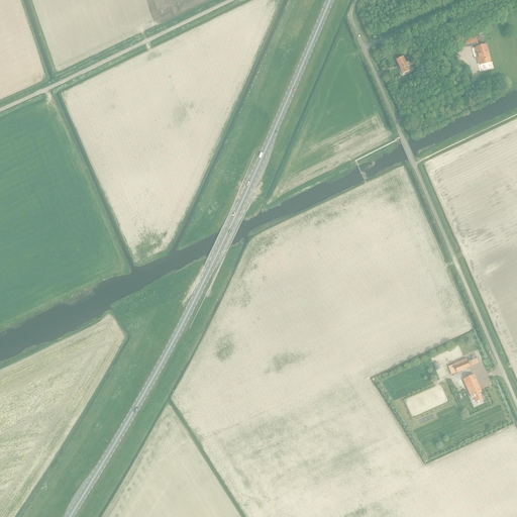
[(461,35),(463,46),(477,43),(474,32),(461,35)]
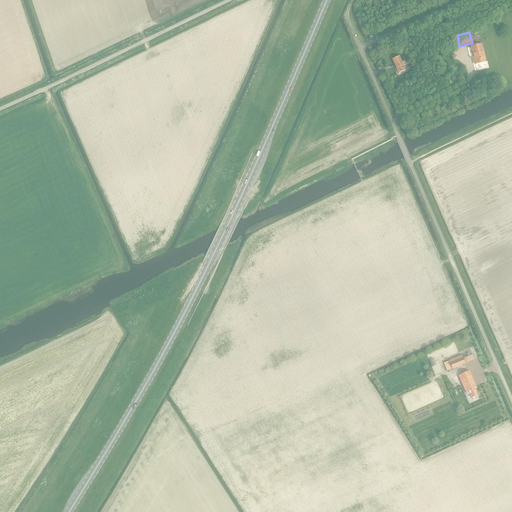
[(470,47),(474,64),(486,61),(482,44),(470,47)]
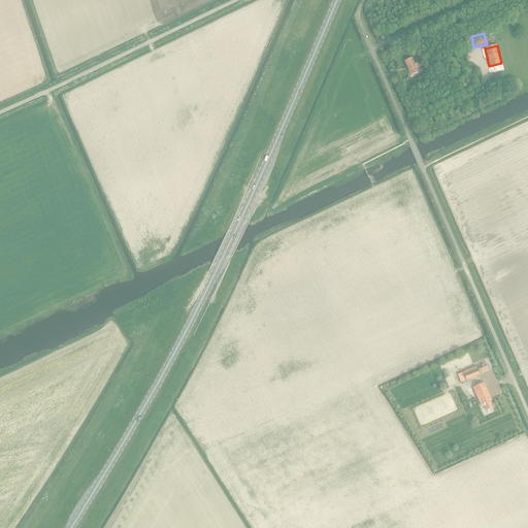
[(417,63),(414,64),(411,58),(404,61),(410,76),(418,73),(417,70),(420,69),(419,68),(423,66),(422,63),(418,65),(417,63)]
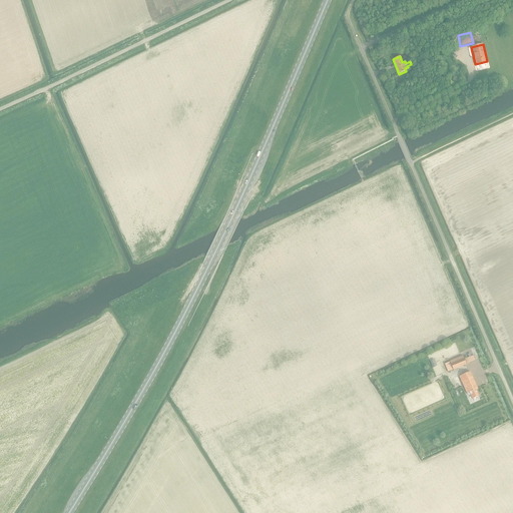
[(464,359),(463,356),(450,361),(453,370),(466,365),(464,359)]
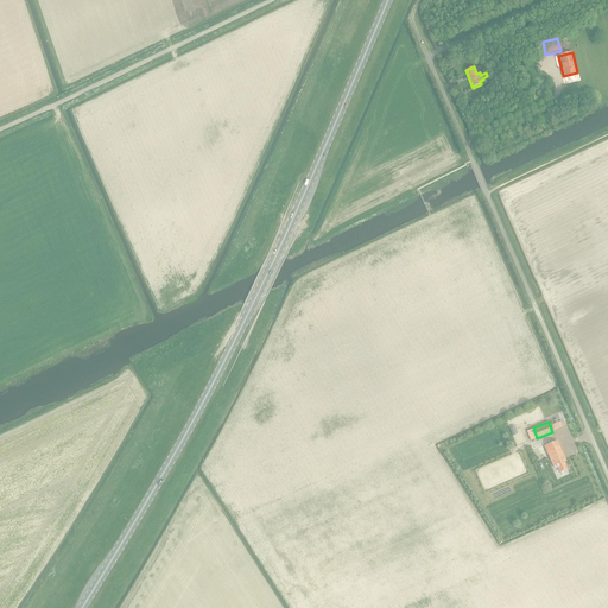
[(564,428),(561,422),(550,425),(552,432),(564,428)]
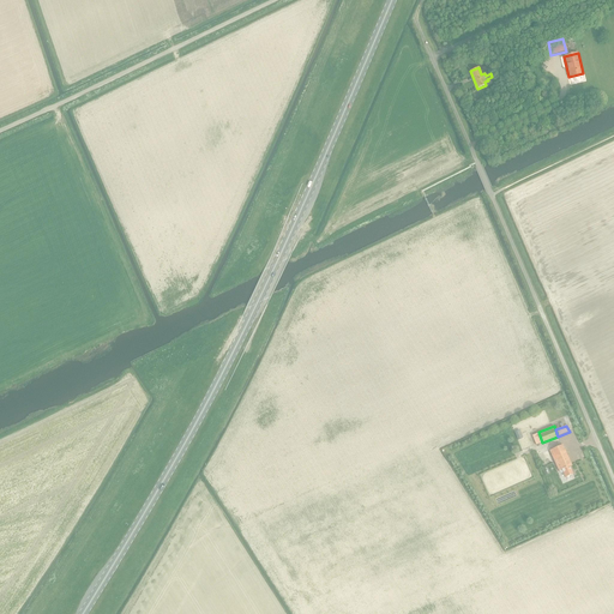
[(565,477),(573,474),(570,467),(572,465),(563,445),(549,451),(559,471),(563,470),(565,477)]
